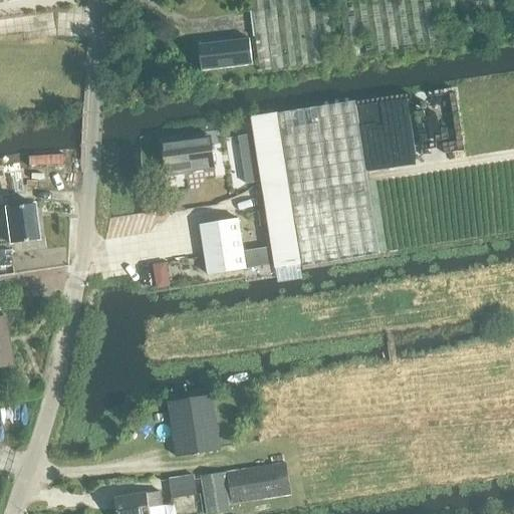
[(251,65),(248,37),(198,43),(201,70),(251,65)]
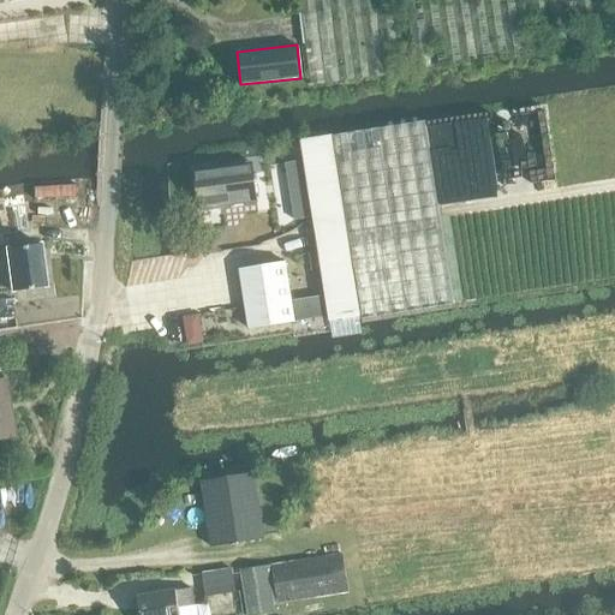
[(262,266),(239,269),(249,329),(296,322),(330,316),(330,321),(454,302),(425,121),(303,141),(305,161),(306,162),(309,181),(314,218),(323,279),(327,296),(292,300),(286,262),(262,266)]
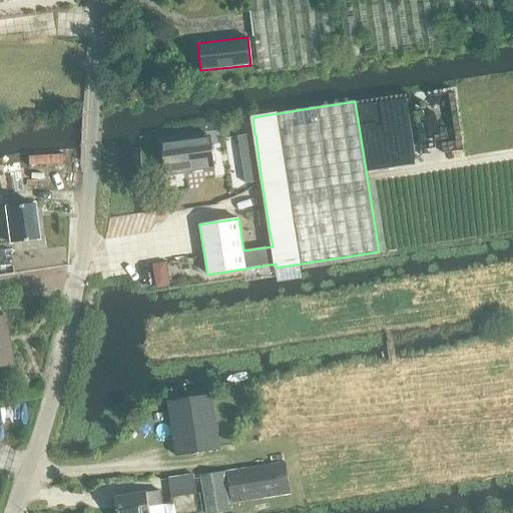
[(251,117),(237,119),(247,183),(262,181),(251,117)]
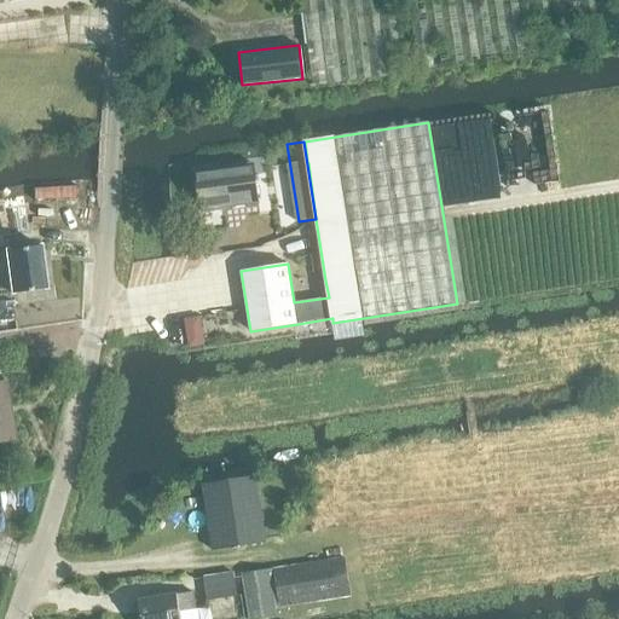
[(200,210),(255,202),(249,165),(194,173),(200,210)]
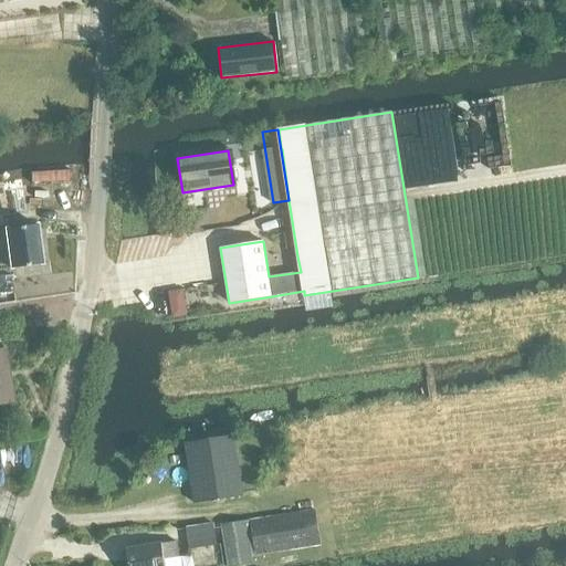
[(11,268),(43,264),(39,223),(4,228),(4,230),(0,230),(0,249),(9,248),(11,268)]
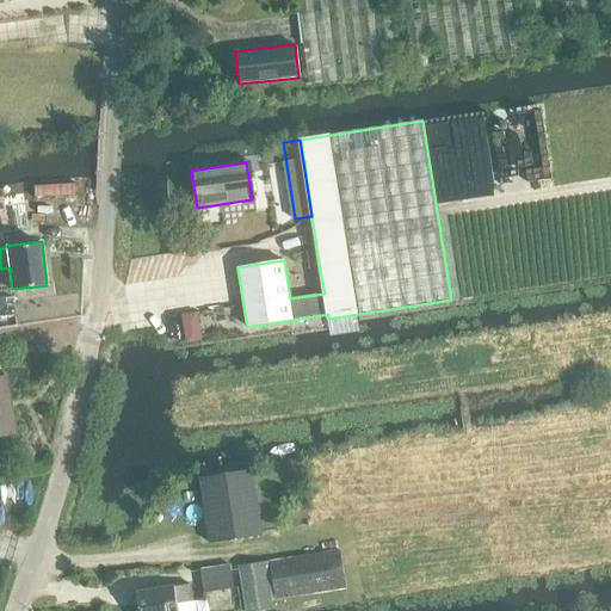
[(197,313),(181,315),(186,343),(202,340),(197,313)]
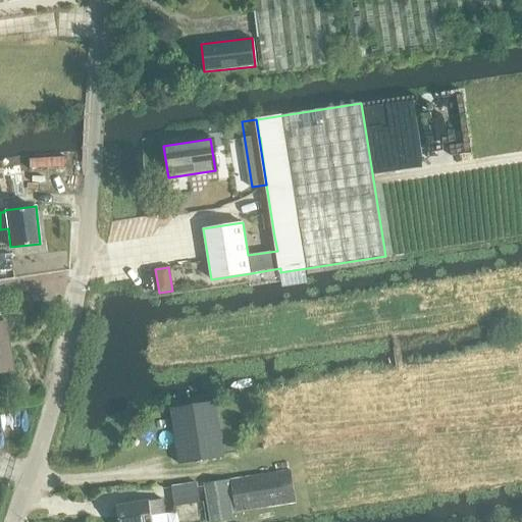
[(0,372),(11,371),(3,325),(0,325),(0,372)]
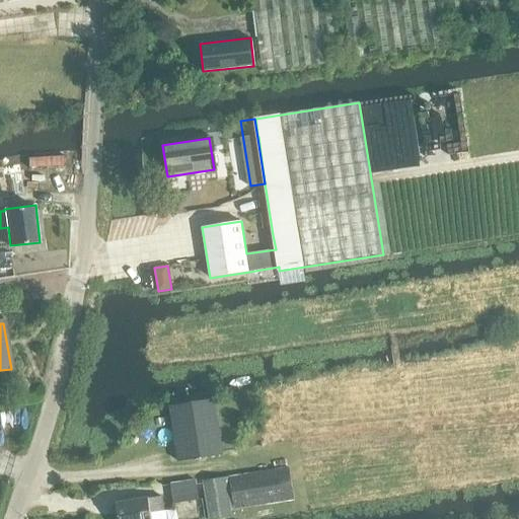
[(170,405),(178,461),(200,457),(223,454),(214,399),(170,405)]
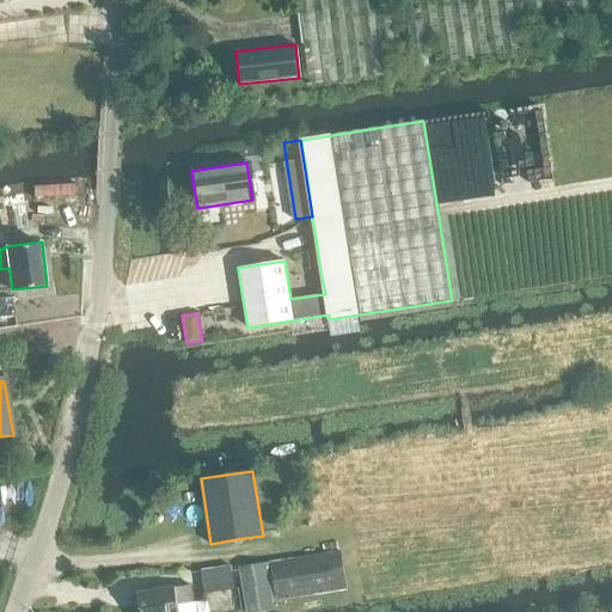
[(346,588),(342,571),(338,551),(270,562),(239,567),(245,611),(254,611),(271,610),(271,600),(346,588)]
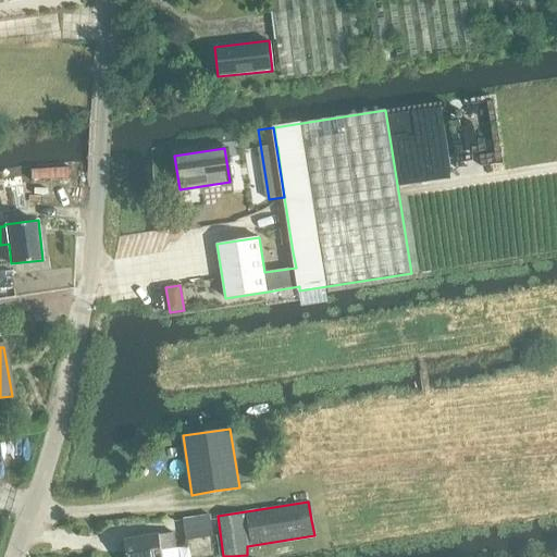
[(184,518),(186,540),(212,535),(210,515),(184,518)]
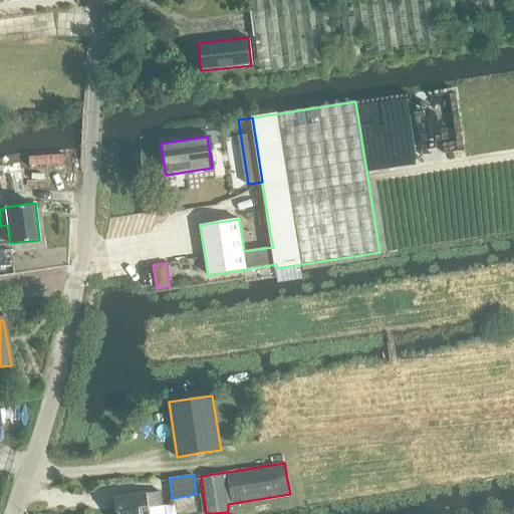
[(147,494),(115,499),(117,513),(150,513),(149,508),(163,506),(161,492),(147,494)]
